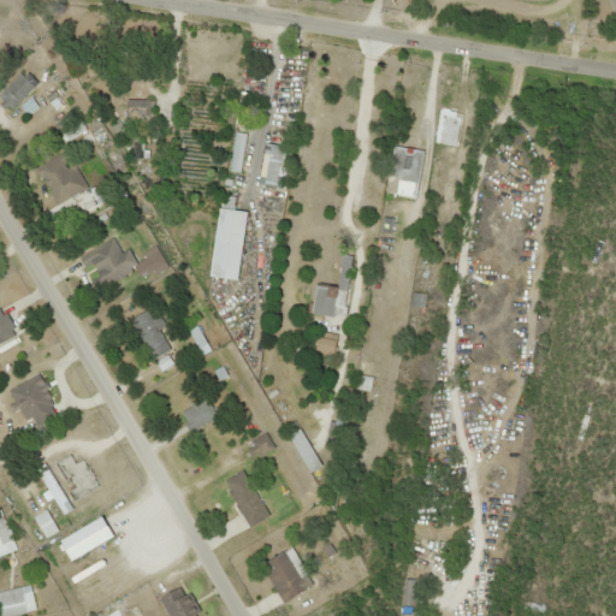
[(0,100),(10,111),(34,86),(19,71),(0,90),(0,100)]
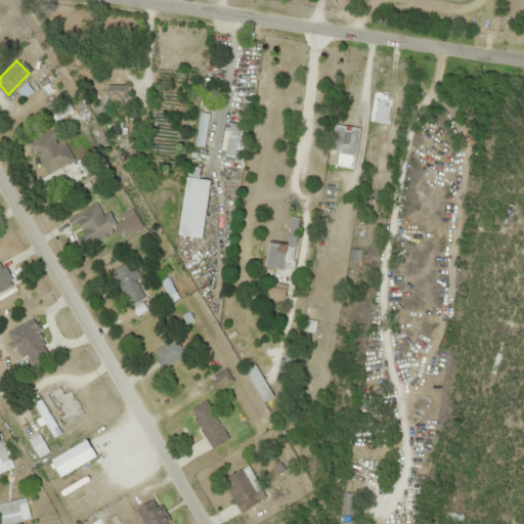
[(106,85),(106,99),(129,99),(129,85),(106,85)]
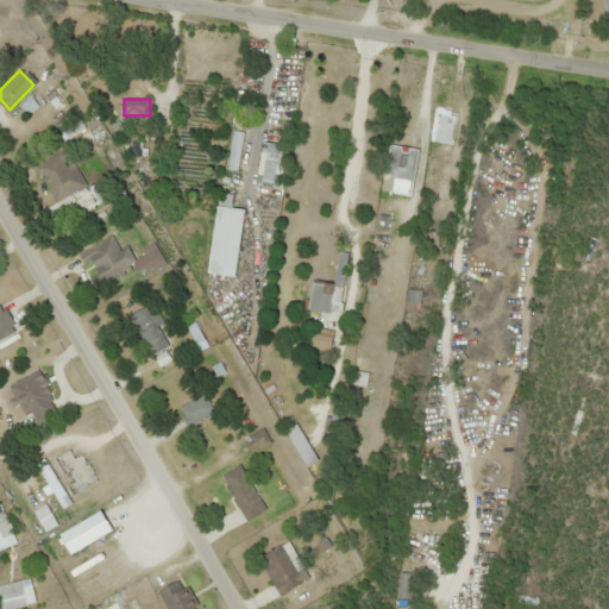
[(453,110),(433,107),(429,140),(450,143),(453,110)]
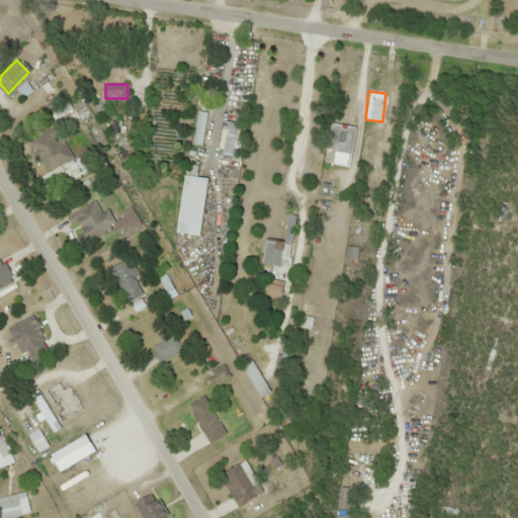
[(324,161),(332,163),(334,151),(351,153),(355,126),(330,122),(324,161)]
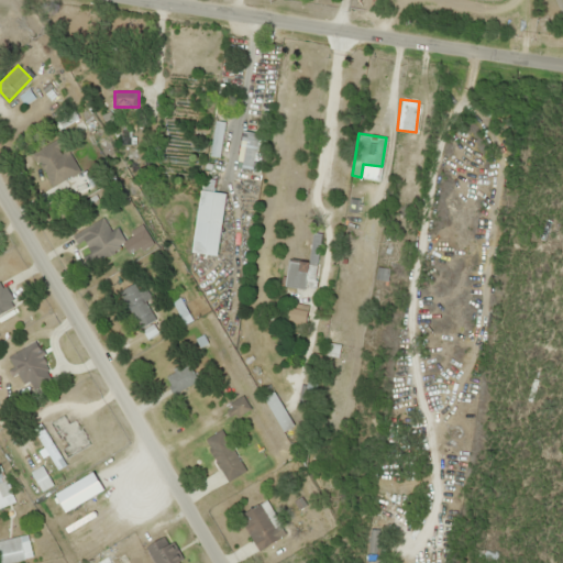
[(32,150),(45,187),(77,175),(64,139),(32,150)]
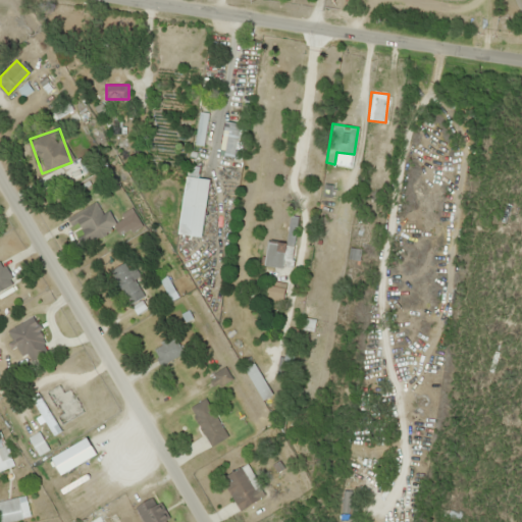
[(210,179),(187,175),(180,205),(204,210),(210,179)]
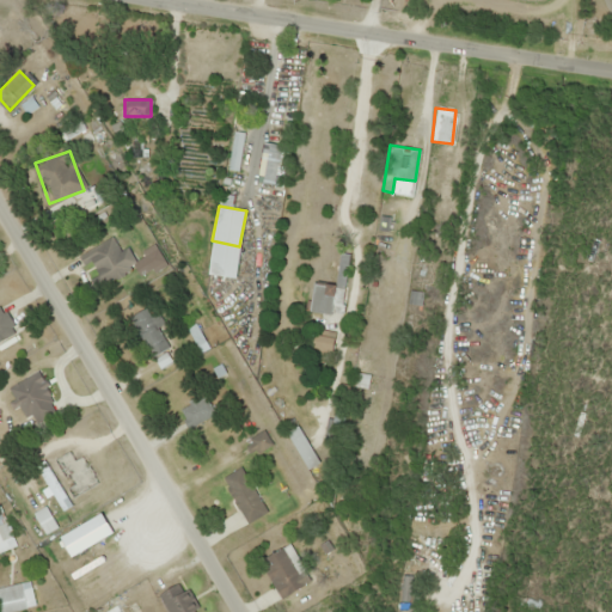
[(124,261),(110,236),(85,252),(99,276),(124,261)]
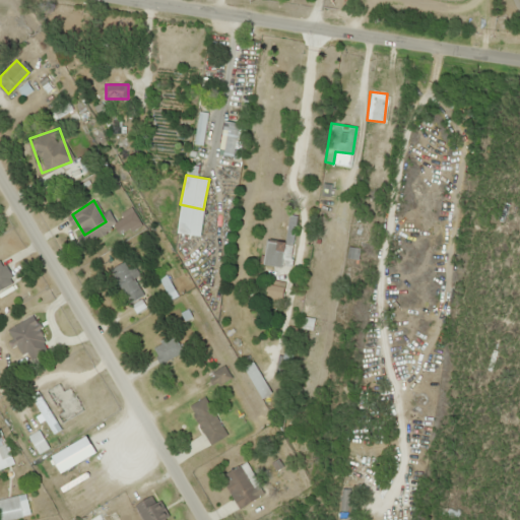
[(125,233),(136,217),(125,209),(114,224),(125,233)]
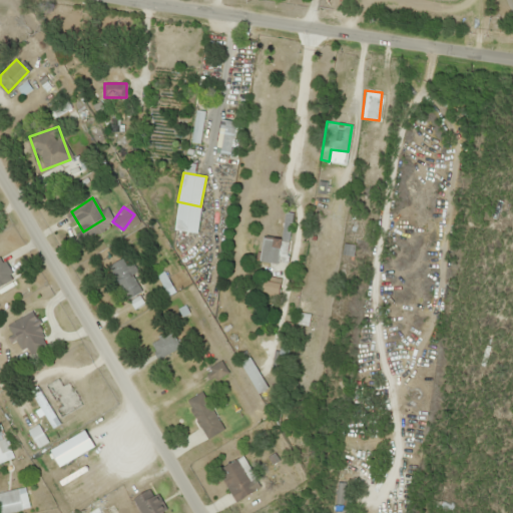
[(0,285),(13,278),(0,255),(0,285)]
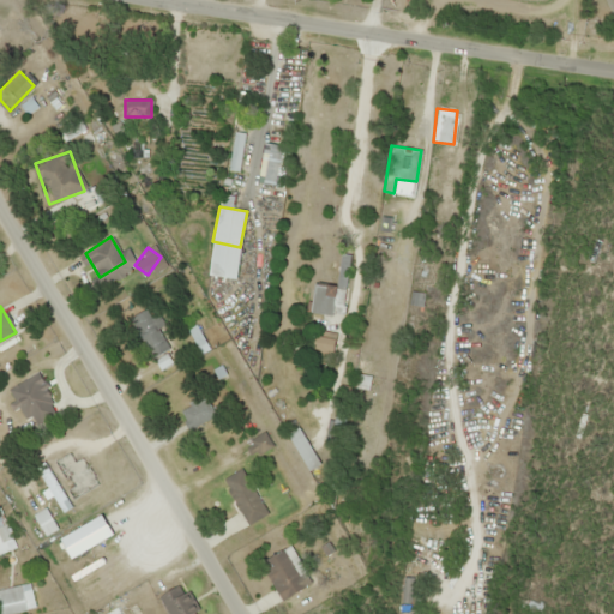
[(155,317),(150,318),(146,309),(131,317),(149,357),(169,349),(155,317)]
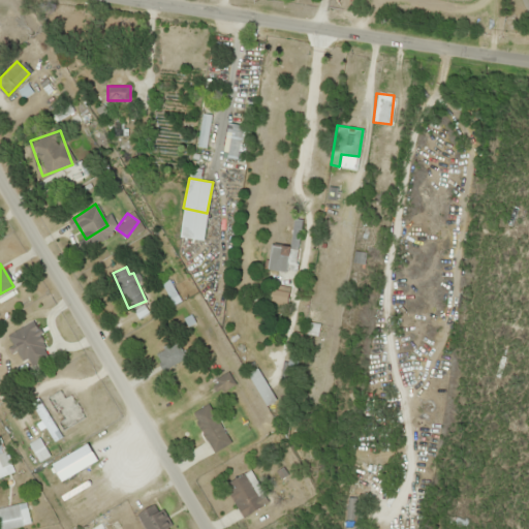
[(269,307),(285,308),(287,286),(271,285),(269,307)]
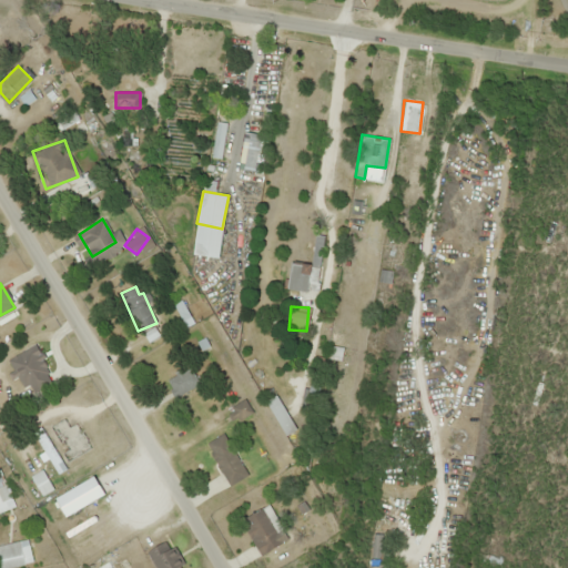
[(7,359),(28,396),(54,381),(33,344),(7,359)]
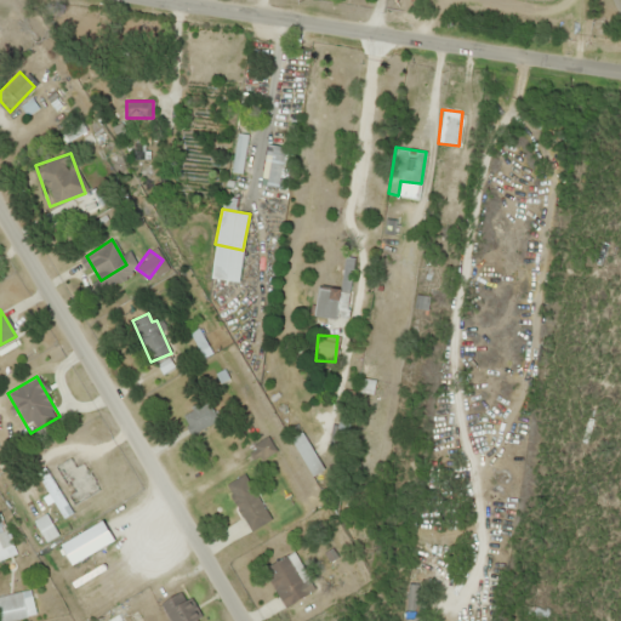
[(189,434),(217,421),(208,402),(180,414),(189,434)]
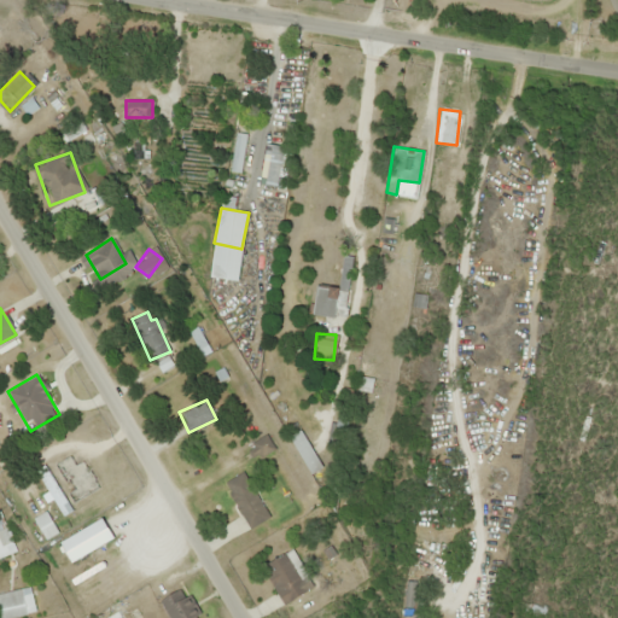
[(331,448),(342,449),(349,409),(338,408),(331,448)]
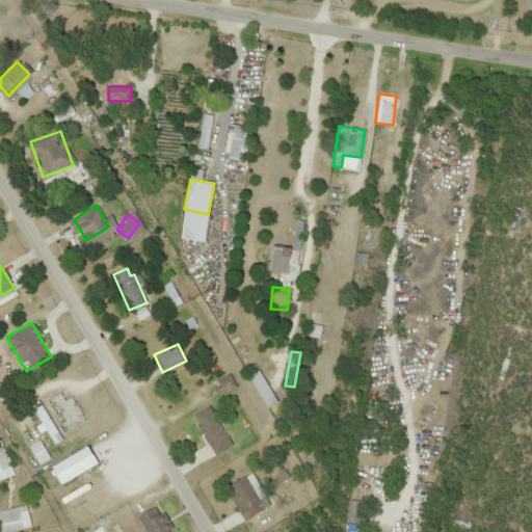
[(247,375),(265,408),(276,403),(259,370),(247,375)]
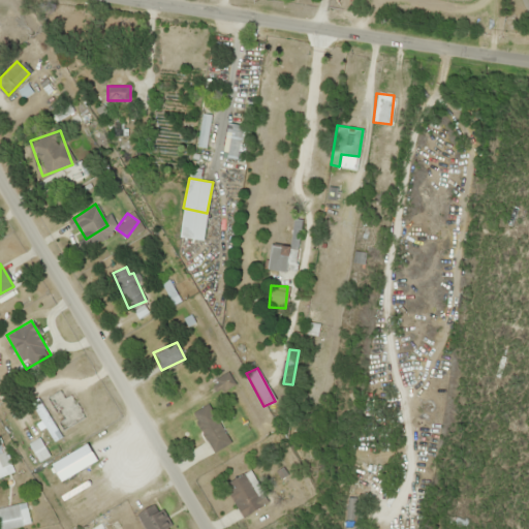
[(234,383),(227,372),(210,382),(216,394),(234,383)]
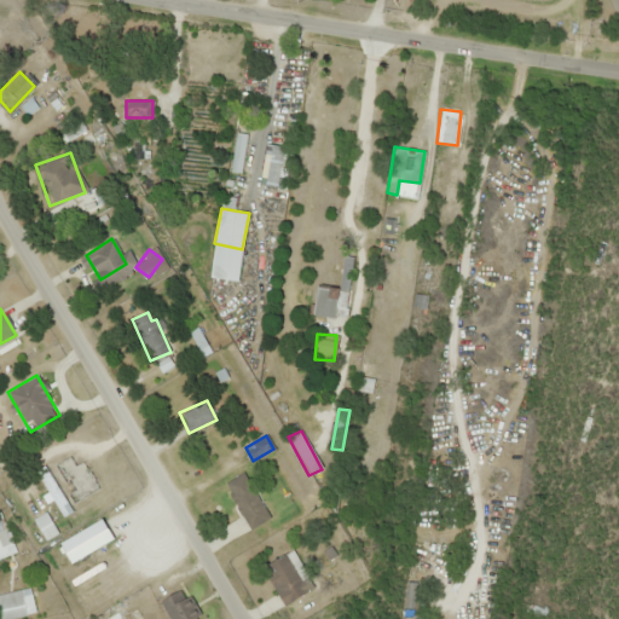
[(71,464),(70,458),(61,461),(69,498),(94,492),(87,461),(71,464)]
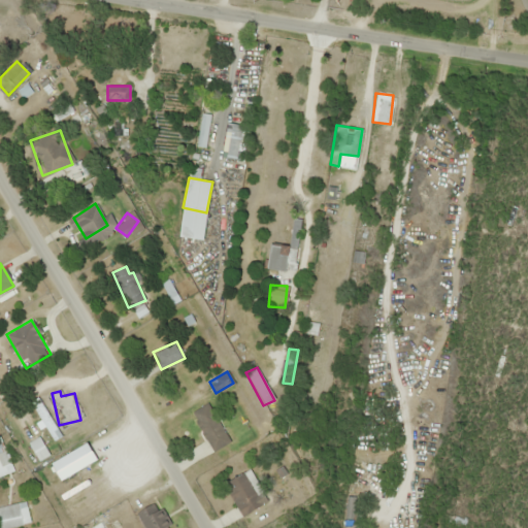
[(60,436),(38,396),(30,401),(52,440),(60,436)]
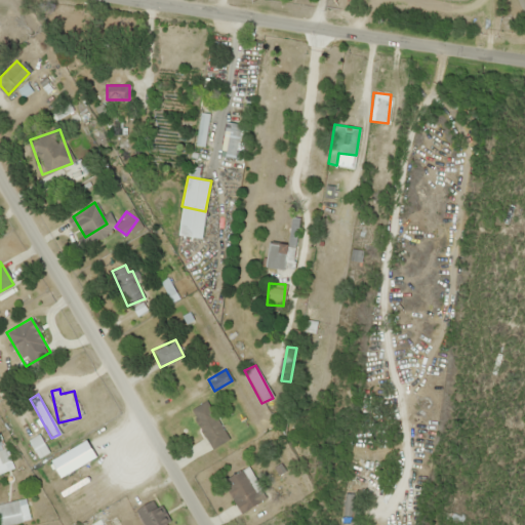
[(227,441),(208,400),(191,408),(209,449),(227,441)]
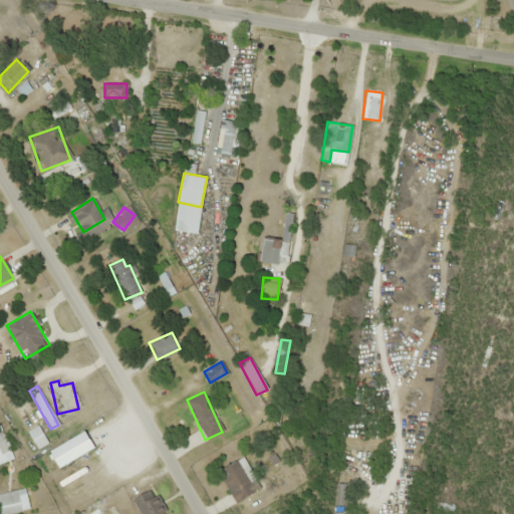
[(26,432),(38,448),(47,442),(36,426),(26,432)]
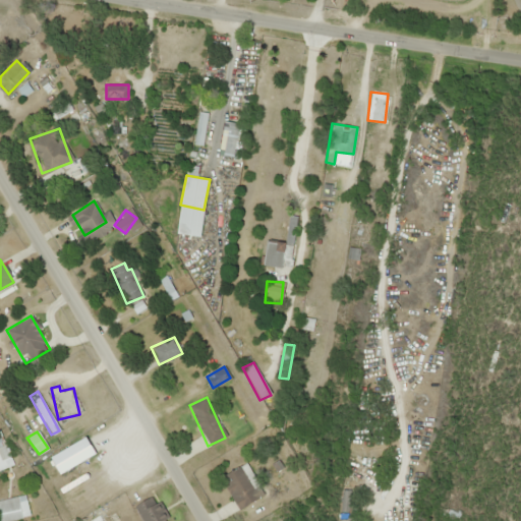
[(0,460),(10,455),(0,436),(0,460)]
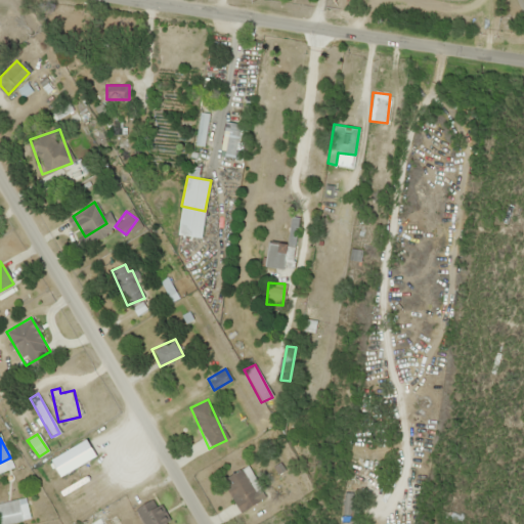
[(265,498),(247,466),(221,480),(239,513),(265,498)]
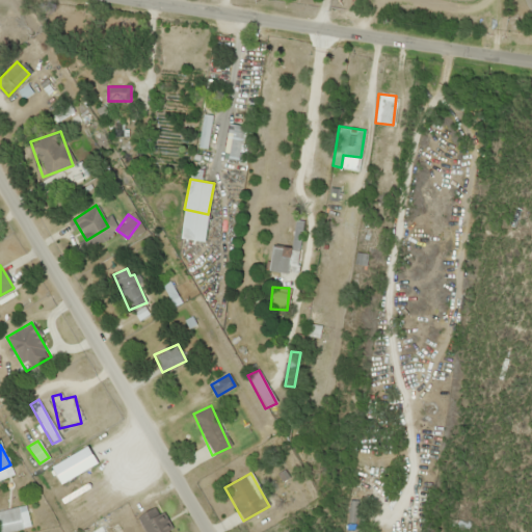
[(171,531),(157,505),(137,516),(145,531),(171,531)]
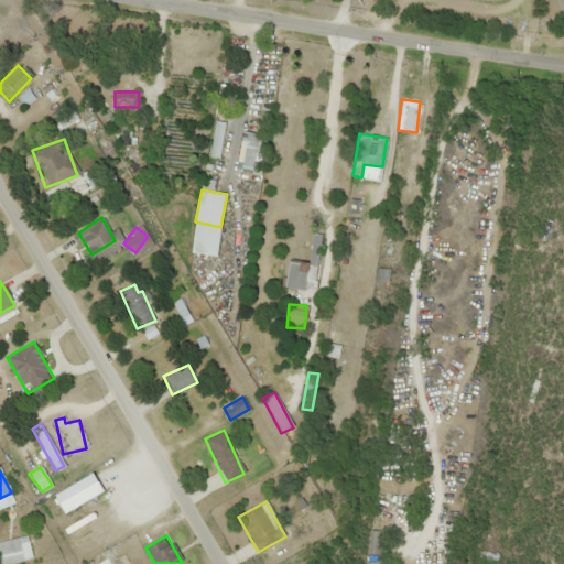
[(0,540),(0,563),(31,560),(28,537),(0,540)]
